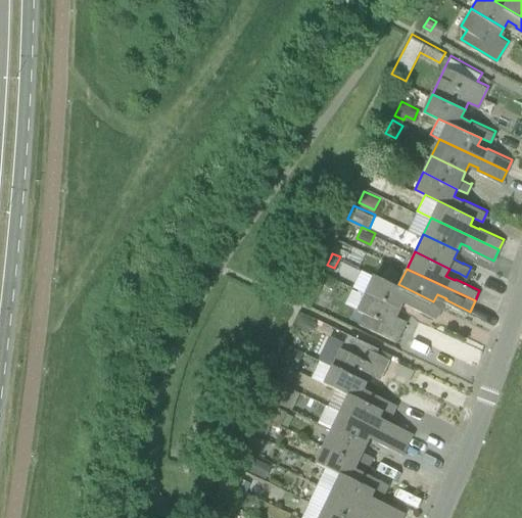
[(366,290),(400,308),(405,299),(414,303),(413,305),(437,317),(442,305),(433,301),(398,284),(398,285),(374,274),(366,290)]
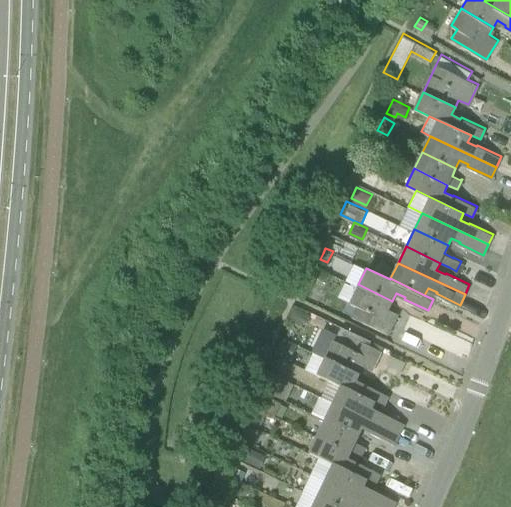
[(320,269),(317,276),(328,280),(331,273),(320,269)]
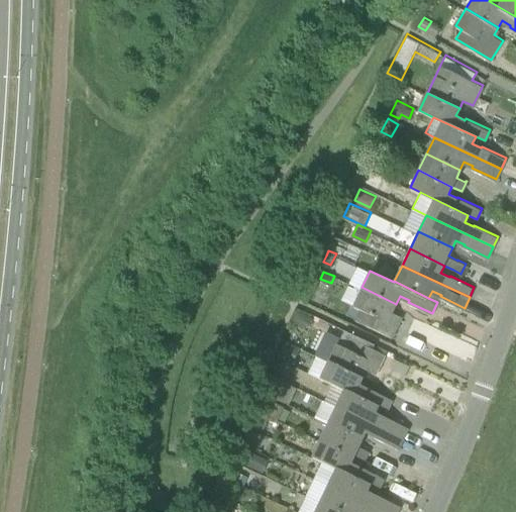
[(355,318),(393,335),(403,315),(393,311),(396,304),(362,287),(353,305),(359,308),(355,318)]
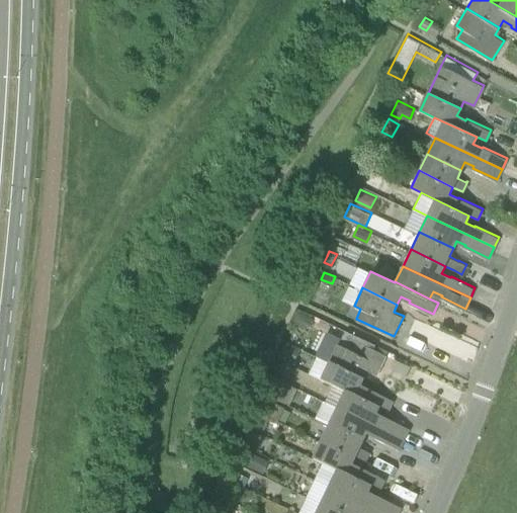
[(313,324),(316,318),(298,310),(292,322),(304,327),(313,324)]
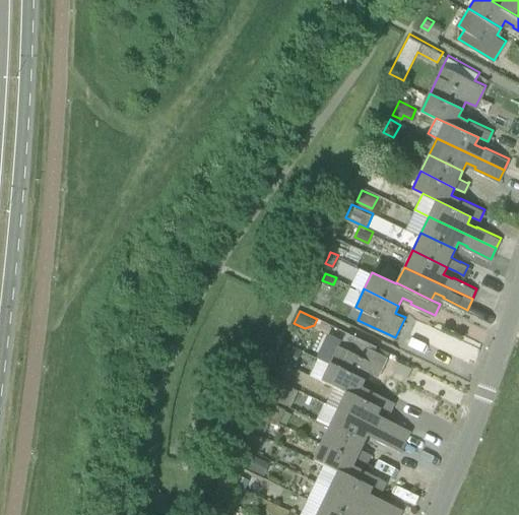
[(288,341),(281,356),(295,362),(301,347),(288,341)]
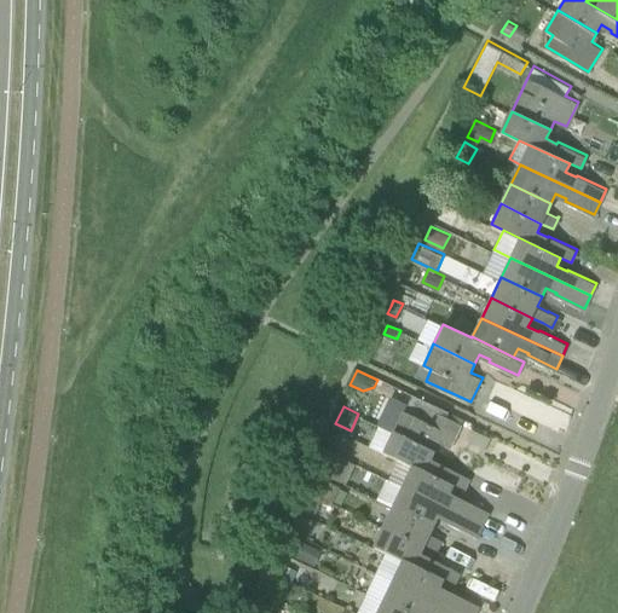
[(450,447),(461,422),(433,409),(427,421),(405,411),(394,433),(433,451),(438,441),(450,447)]
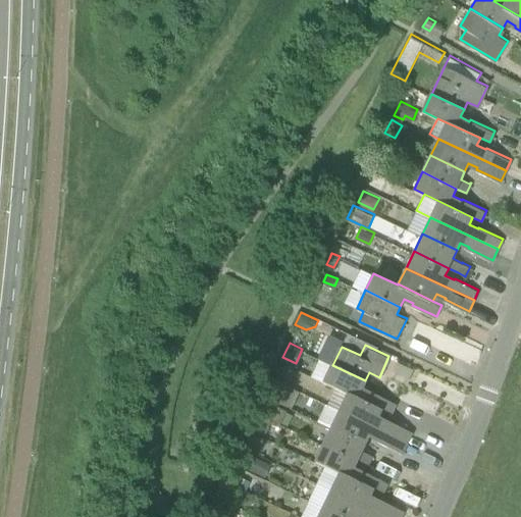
[(362,388),(365,380),(332,365),(319,359),(312,374),(349,393),(348,394),(381,408),(391,413),(396,402),(371,390),(371,392),(362,388)]
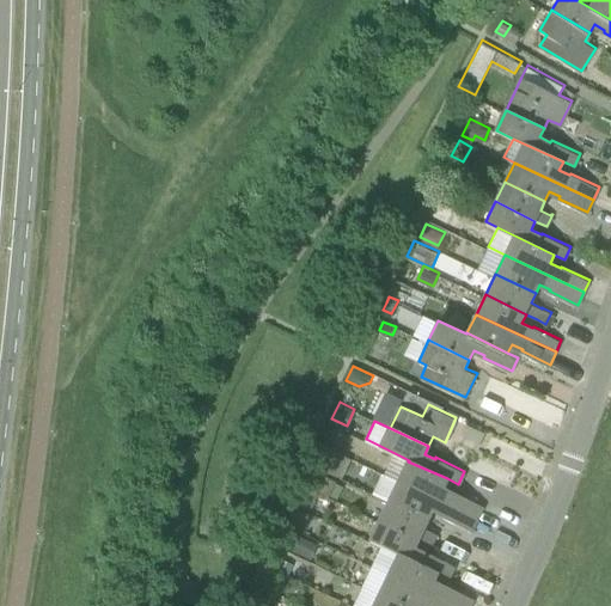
[(333,442),(337,433),(325,427),(321,436),(333,442)]
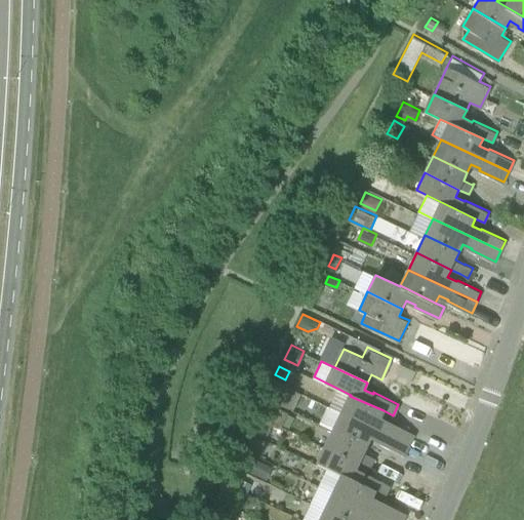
[(273,377),(265,394),(282,402),(290,386),(273,377)]
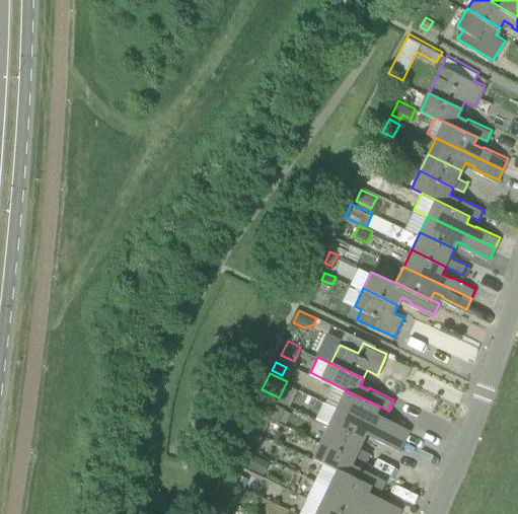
[(339,408),(404,438),(410,428),(385,416),(385,418),(376,414),(379,406),(346,391),(339,408)]
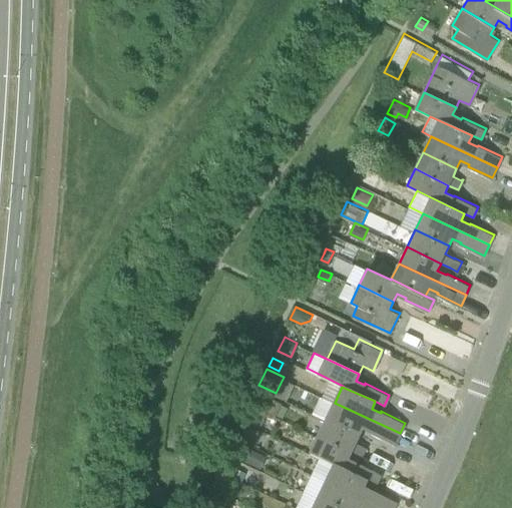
[(282,402),(275,398),(256,390),(250,402),(252,403),(251,405),(268,412),(268,411),(276,415),(277,412),(282,402)]
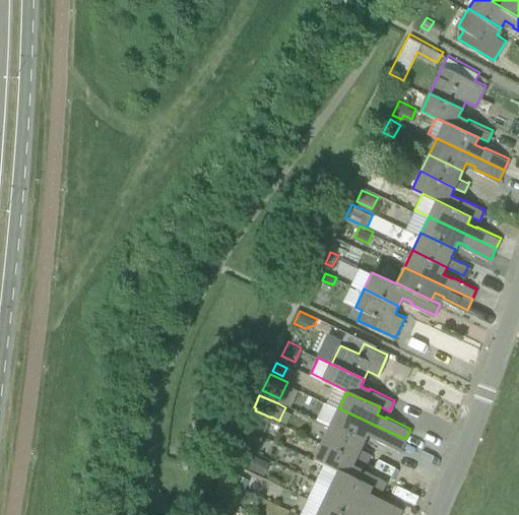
[(293,411),(285,407),(280,417),(287,422),(293,411)]
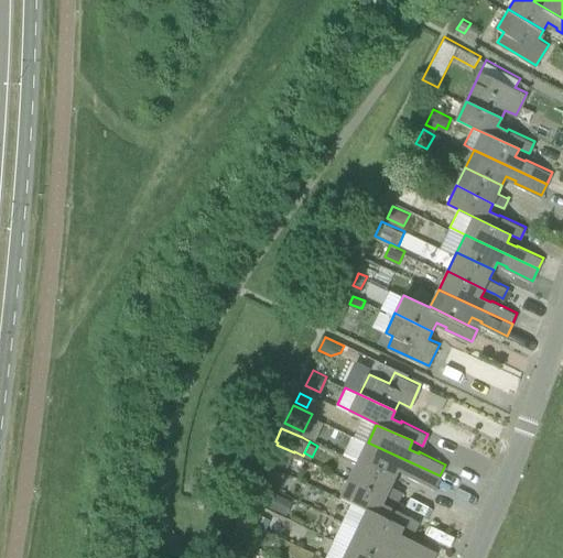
[(435,487),(440,476),(368,442),(358,460),(396,478),(400,469),(409,473),(409,474),(435,487)]
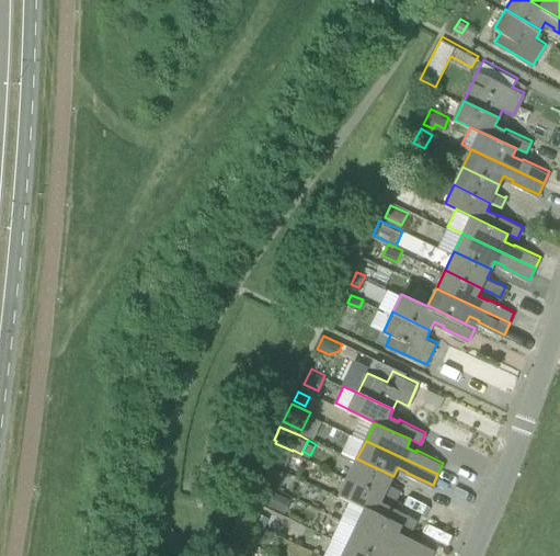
[(286,463),(293,451),(275,443),(270,455),(286,463)]
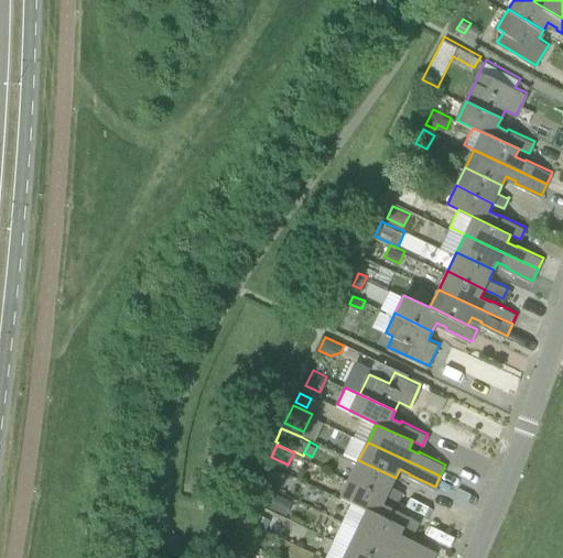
[(391,485),(396,478),(358,460),(350,479),(387,495),(398,501),(402,490),(401,489),(401,490),(391,485)]
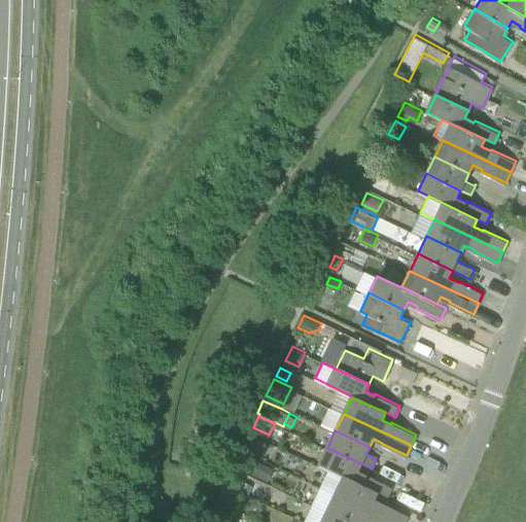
[(328,470),(378,492),(387,496),(392,485),(367,474),(366,476),(357,472),(361,463),(327,448),(318,464),(328,470)]
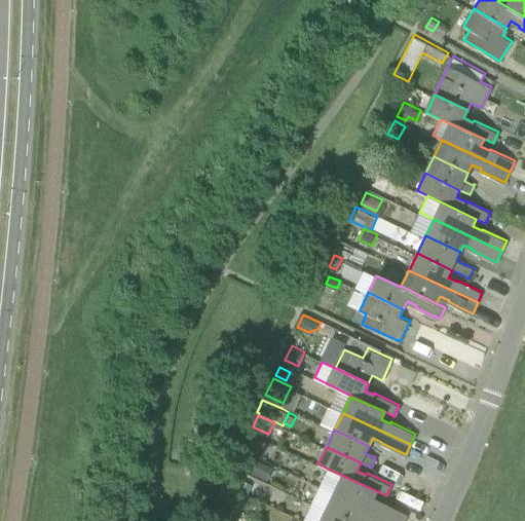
[(273,464),(248,453),(241,467),(268,478),(273,464)]
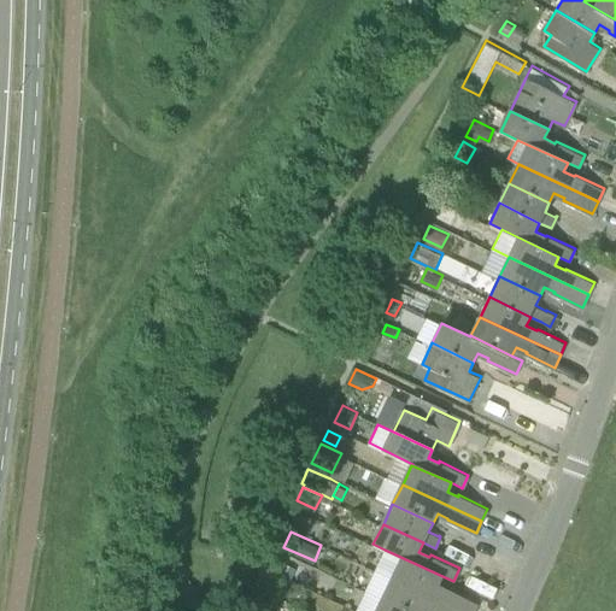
[(439,586),(443,576),(385,550),(375,569),(467,610),(474,610),(479,601),(450,588),(449,591),(439,586)]
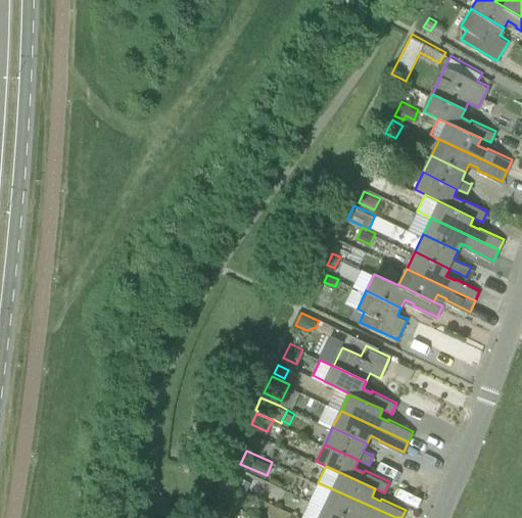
[(247,489),(251,480),(240,475),(236,483),(247,489)]
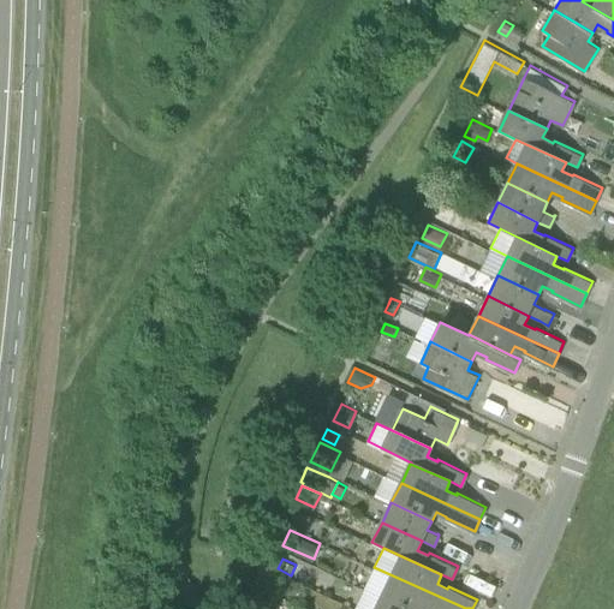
[(382,595),(413,608),(424,608),(427,604),(435,608),(465,608),(374,567),(364,586),(382,595)]
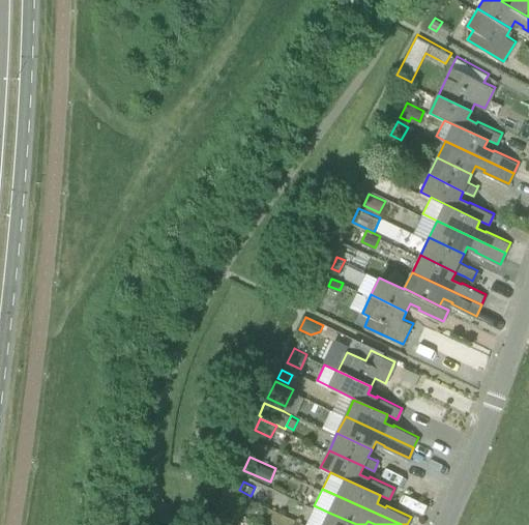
[(237,524),(238,524),(244,515),(234,509),(228,521),(237,524)]
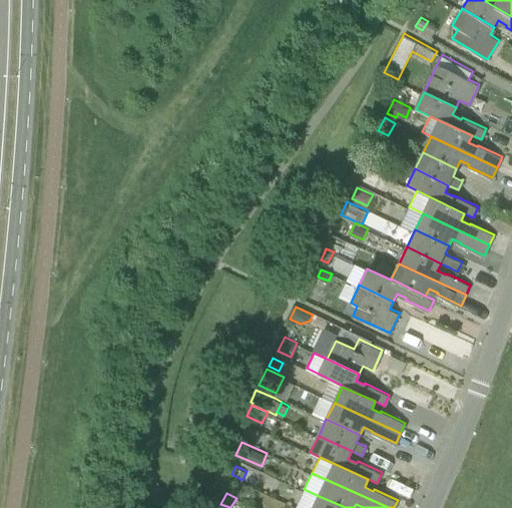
[(345,507),(319,496),(313,507),(345,507)]
